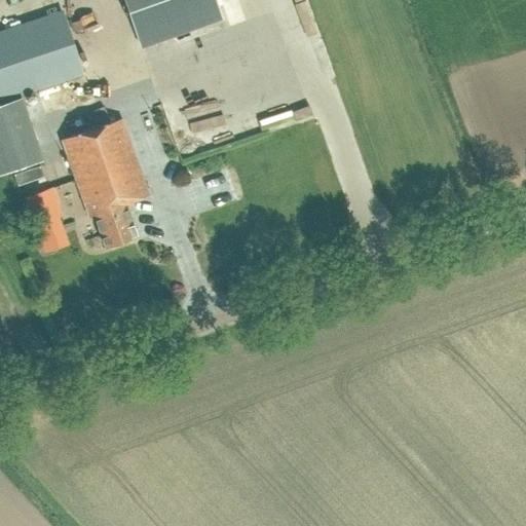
[(124,0),(139,38),(220,7),(217,0),(124,0)]
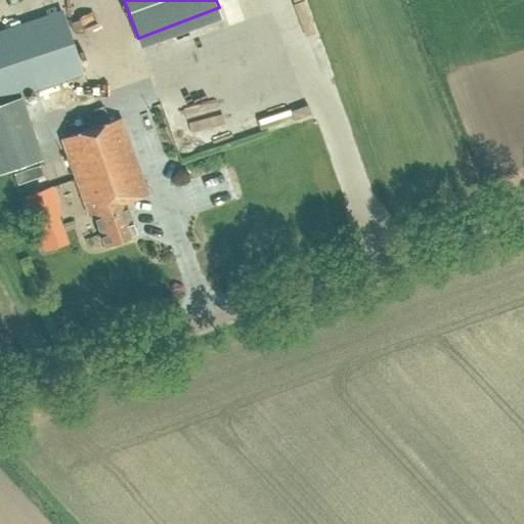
[(0,101),(83,75),(62,9),(0,30),(0,101)]
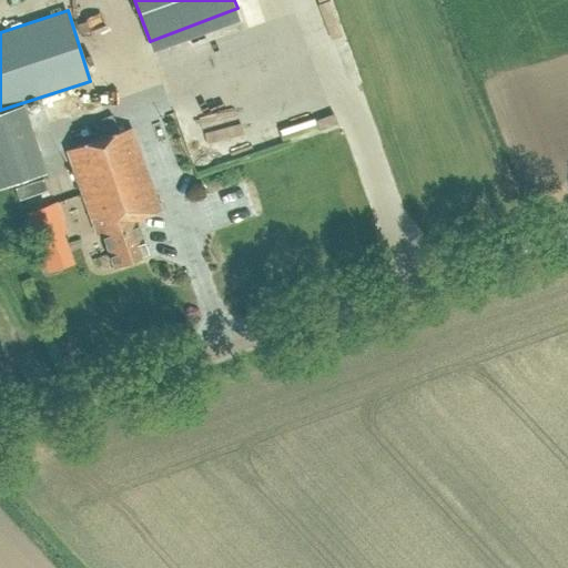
[(43,97),(47,108),(71,101),(69,90),(43,97)]
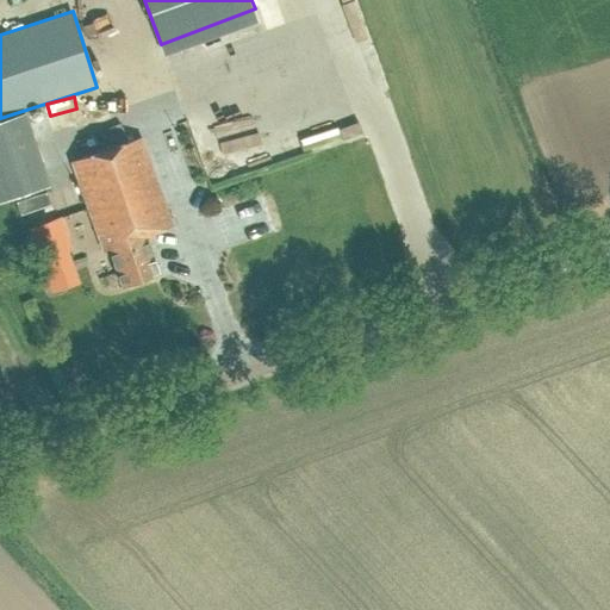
[(0,203),(49,186),(24,112),(0,120),(0,203)]
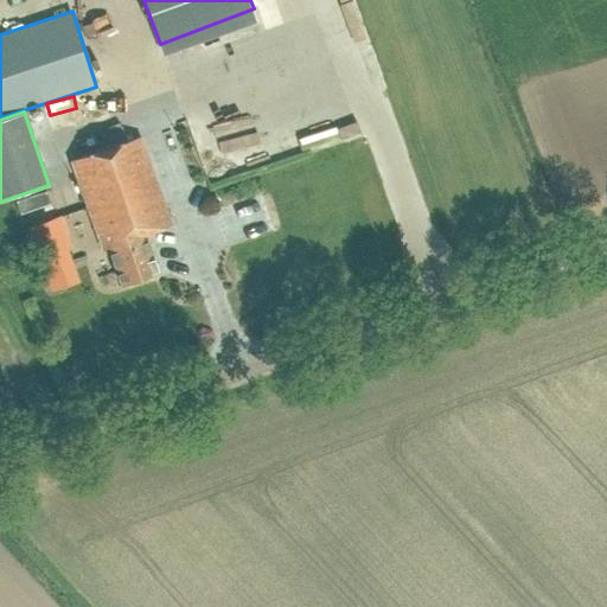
[(139,135),(71,160),(102,253),(108,250),(121,287),(157,274),(145,236),(171,228),(139,135)]
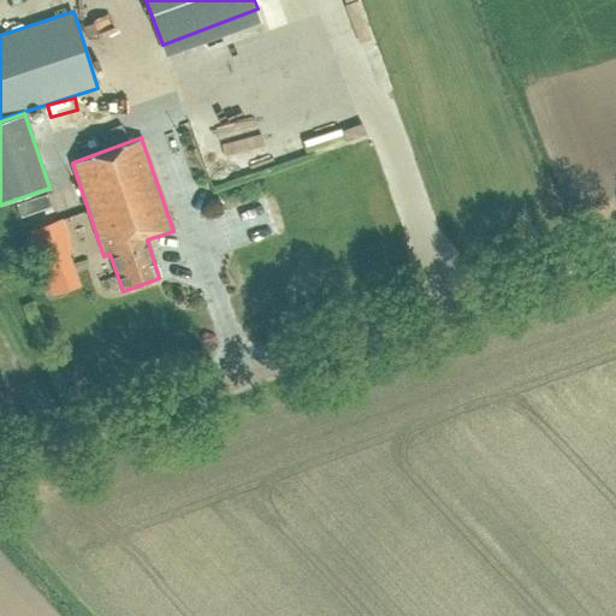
[(61,220),(28,232),(42,277),(73,266),(69,252),(72,249),(61,220)]
